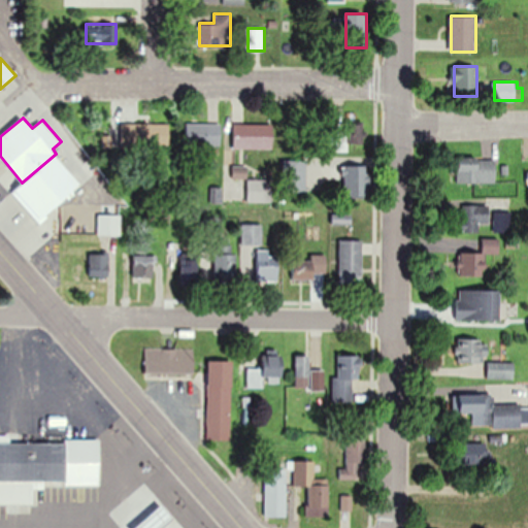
[(168,123),(125,123),(125,144),(168,144),(168,123)]
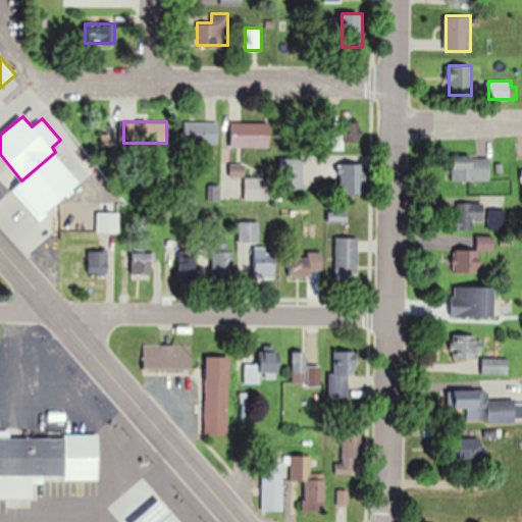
[(218,121),(184,121),(184,145),(218,145),(218,121)]
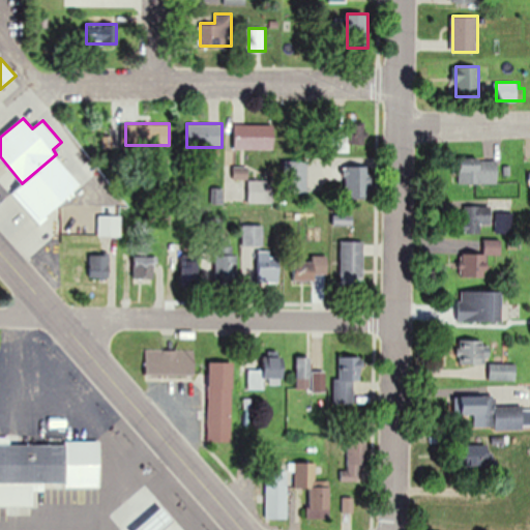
[(274,124),(234,124),(234,148),(274,148),(274,124)]
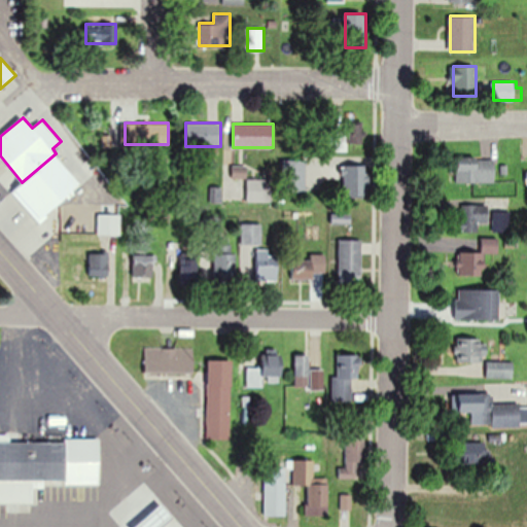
[(349,151),(349,144),(364,144),(364,124),(345,124),(345,130),(337,130),(337,151),(349,151)]
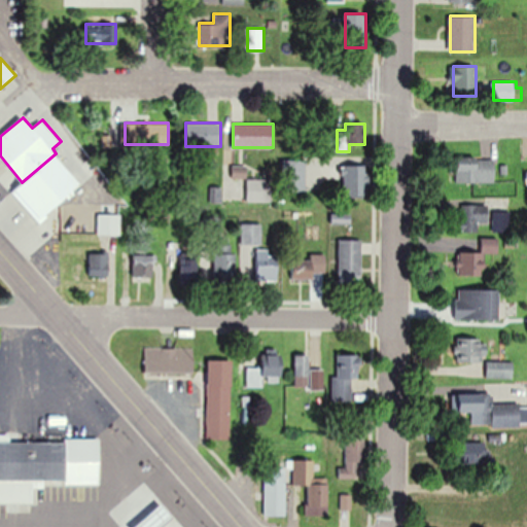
[(495,182),(495,157),(456,157),(456,182),(495,182)]
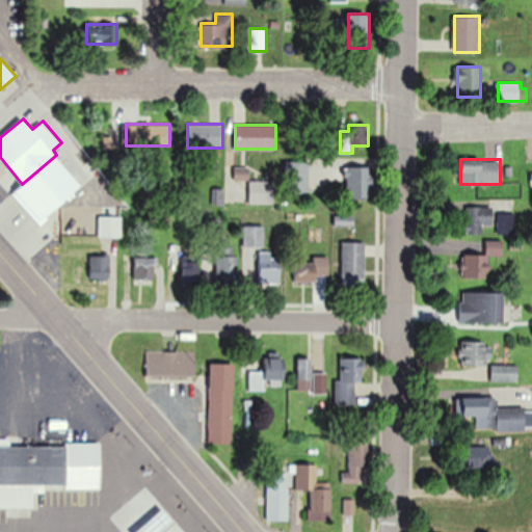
[(285,161),(285,193),(309,193),(309,161),(285,161)]
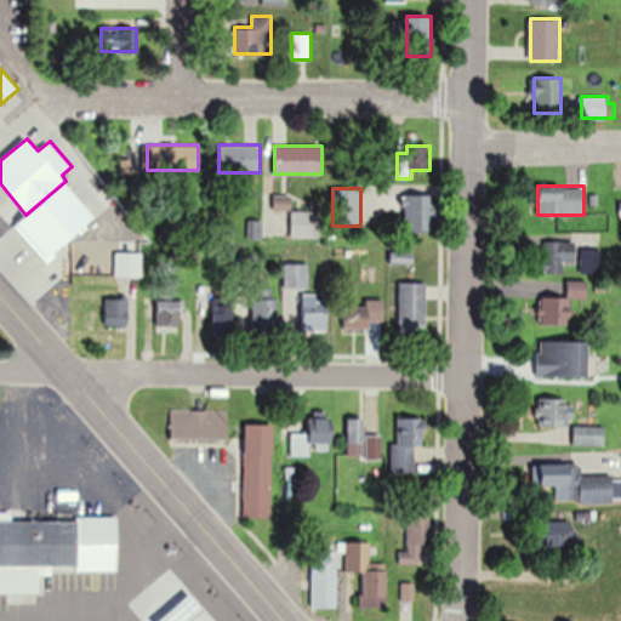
[(429,195),(404,195),(404,232),(429,232),(429,195)]
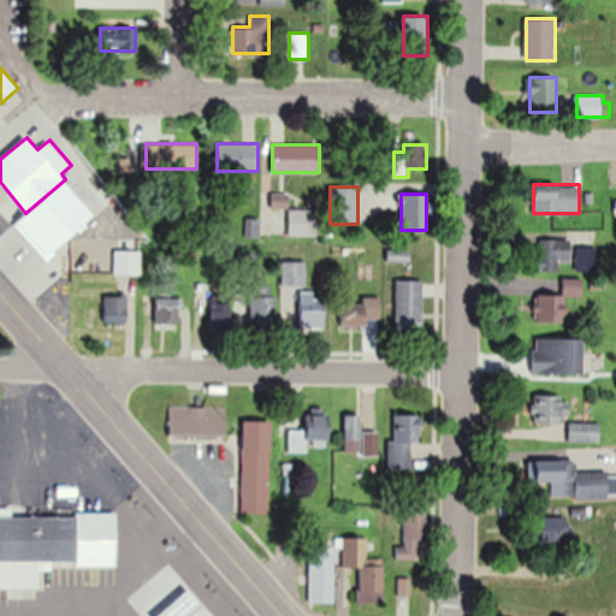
[(318,235),(318,208),(290,208),(290,235),(318,235)]
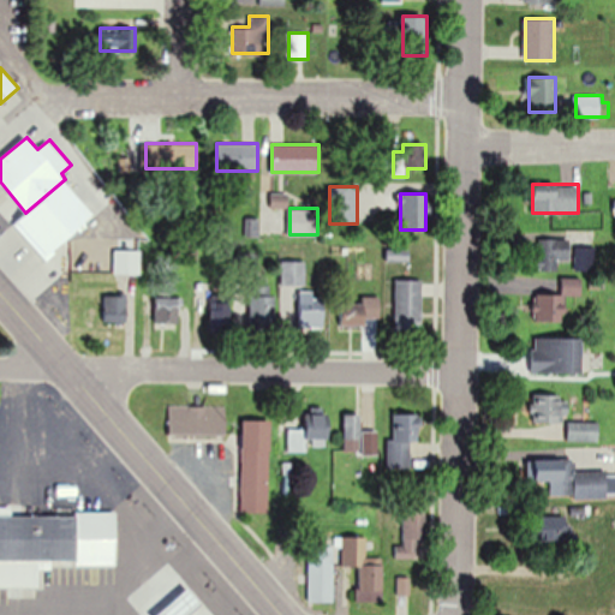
[(559,269),(559,263),(571,263),(571,239),(538,239),(538,269),(559,269)]
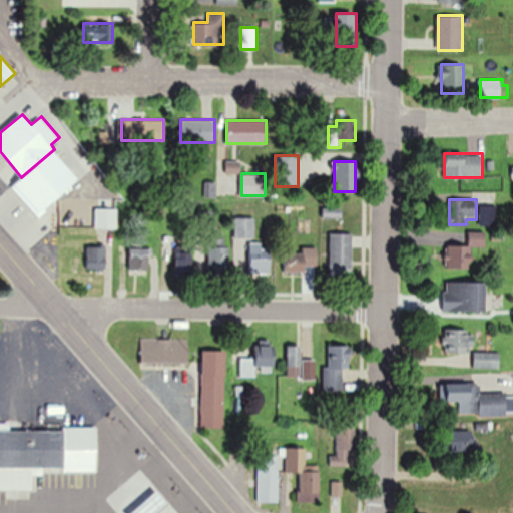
[(495,225),(495,205),(480,205),(480,225),(495,225)]
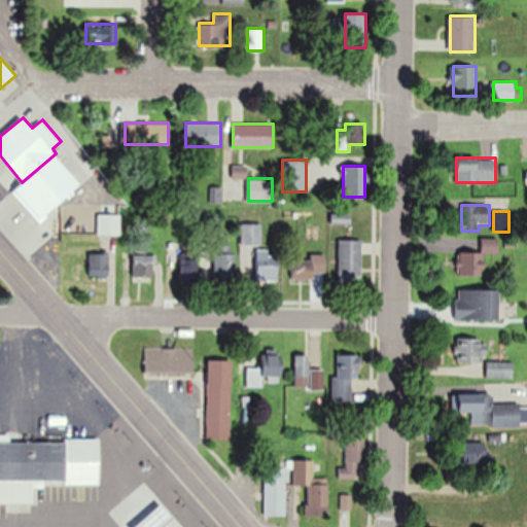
[(98,234),(118,234),(118,215),(98,215),(98,234)]
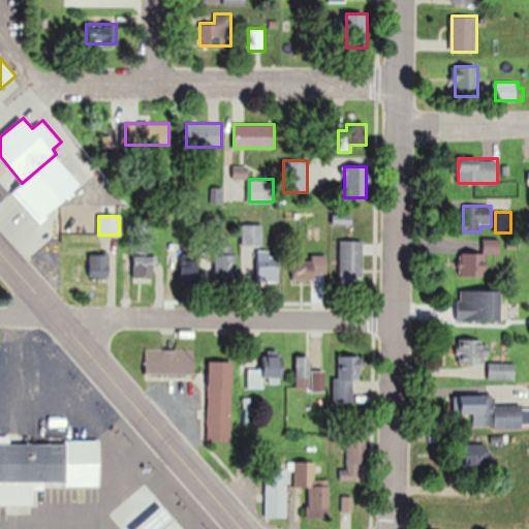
[(460,277),(487,278),(488,251),(500,251),(500,240),(483,240),(483,254),(461,253),(460,277)]
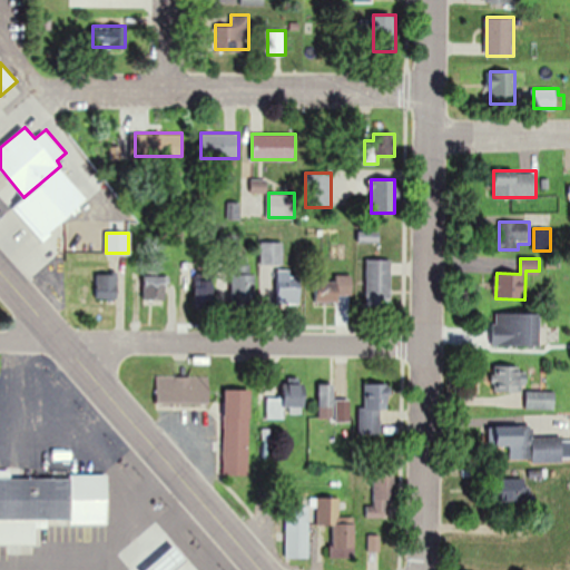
[(392,259),(367,259),(367,306),(392,306),(392,259)]
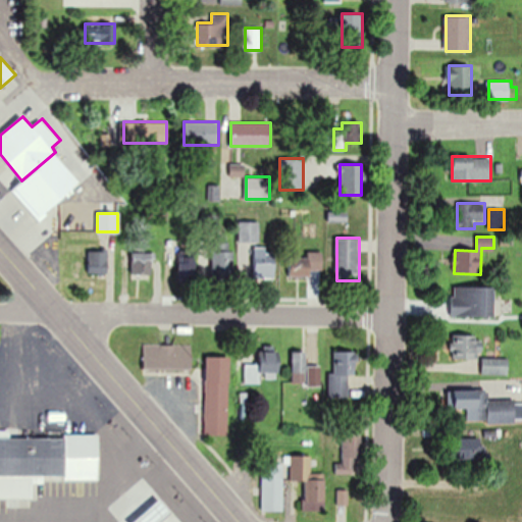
[(276,278),(276,247),(255,247),(255,278),(276,278)]
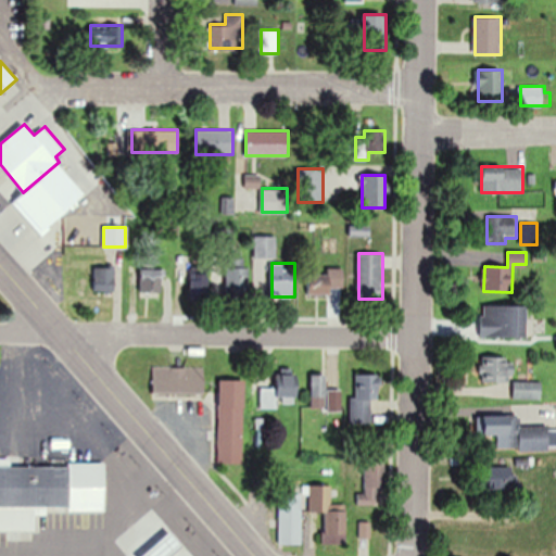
[(113,288),(113,267),(96,267),(96,288),(113,288)]
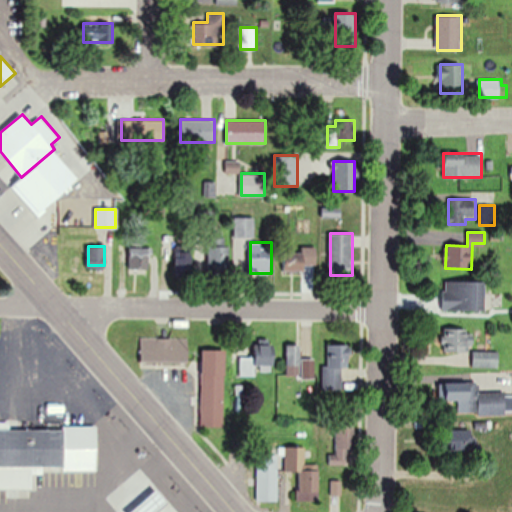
[(129,272),(149,272),(149,246),(129,246),(129,272)]
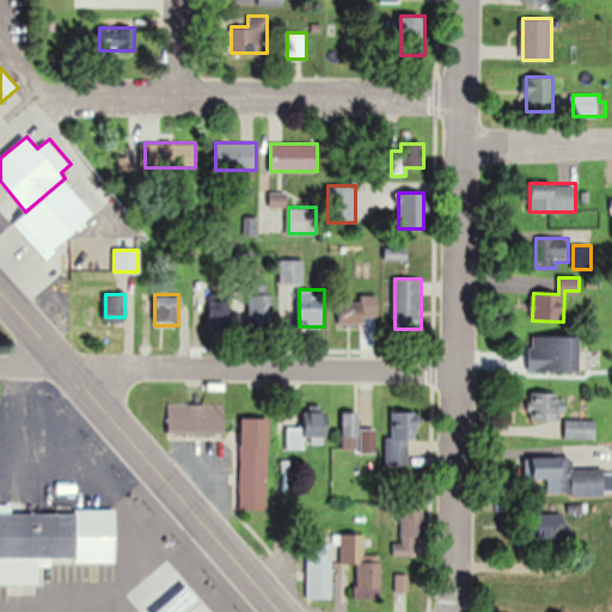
[(249,328),(274,328),(274,294),(249,294),(249,328)]
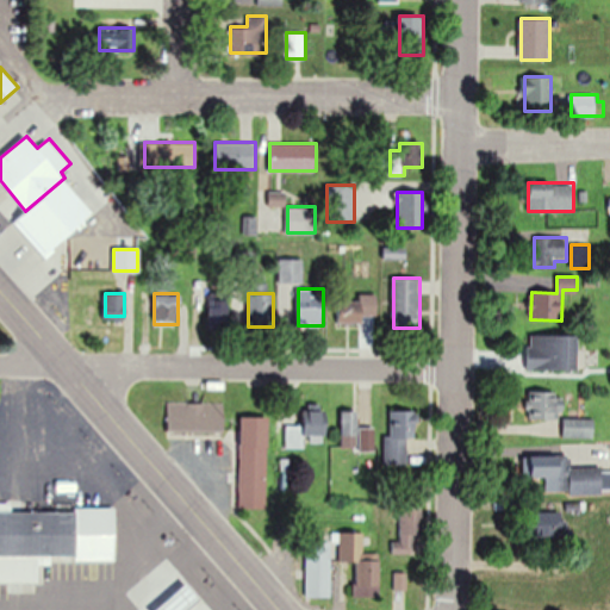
[(378,293),(359,293),(359,299),(338,299),(338,323),(378,323),(378,293)]
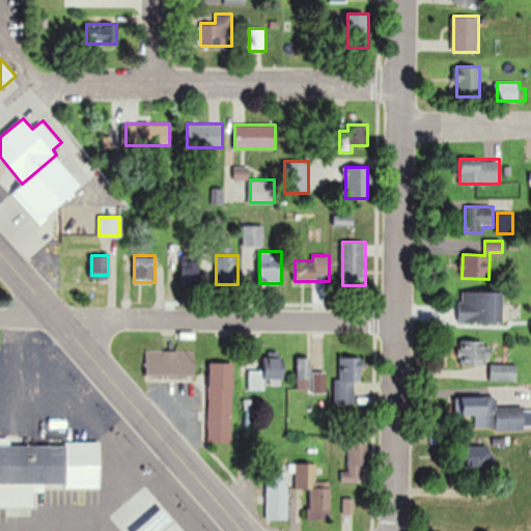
[(183,284),(202,284),(202,260),(183,260),(183,284)]
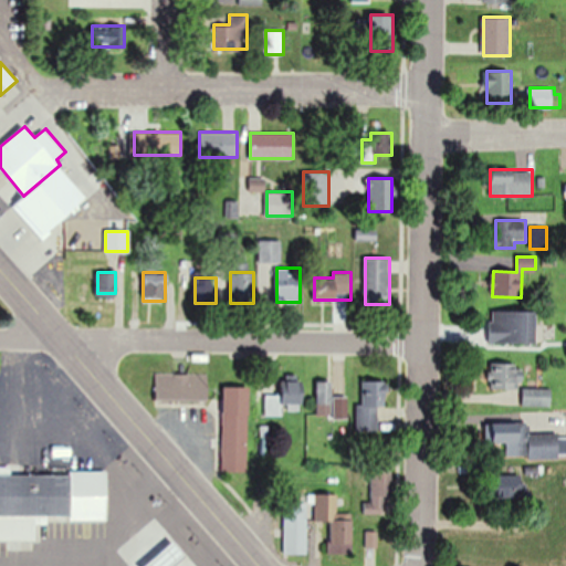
[(537,344),(537,312),(490,312),(490,344),(537,344)]
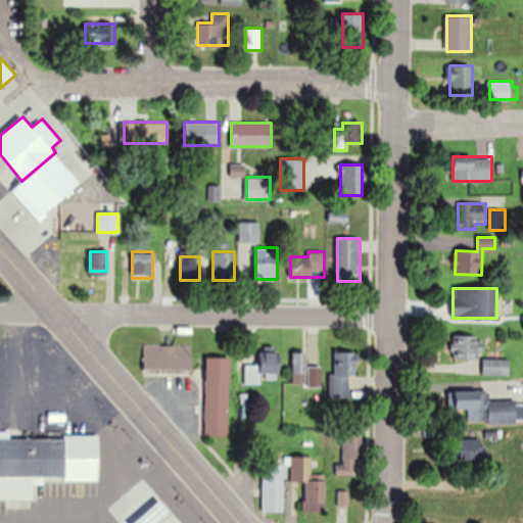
[(481,335),(453,335),(453,360),(481,360),(481,335)]
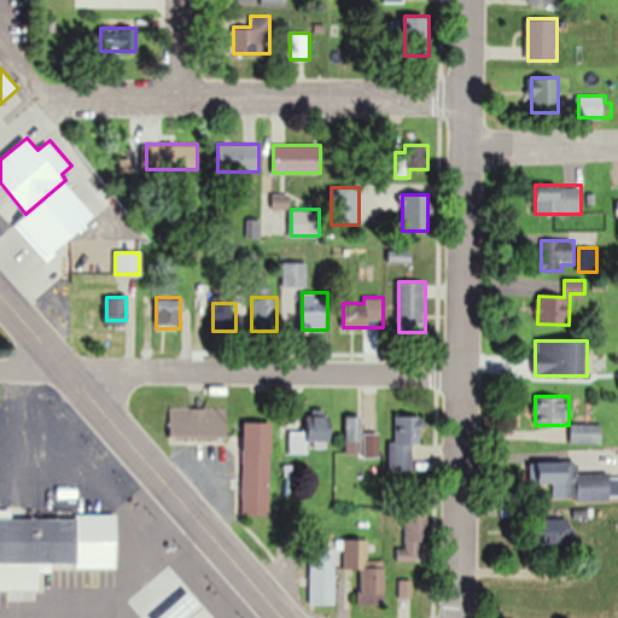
[(170,408),(170,437),(227,437),(227,408),(170,408)]
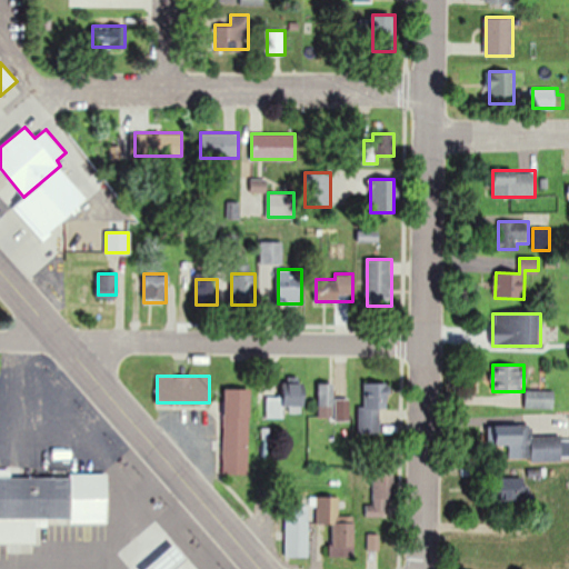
[(282,409),(305,409),(305,382),(282,382),(282,409)]
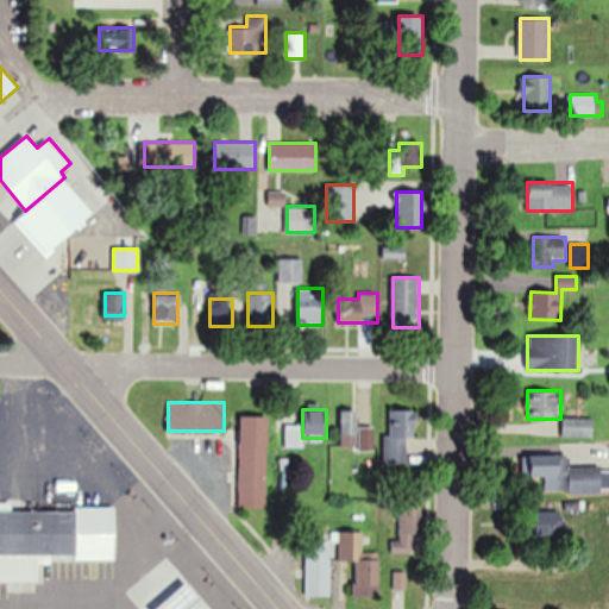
[(340,445),(360,445),(360,409),(340,409),(340,445)]
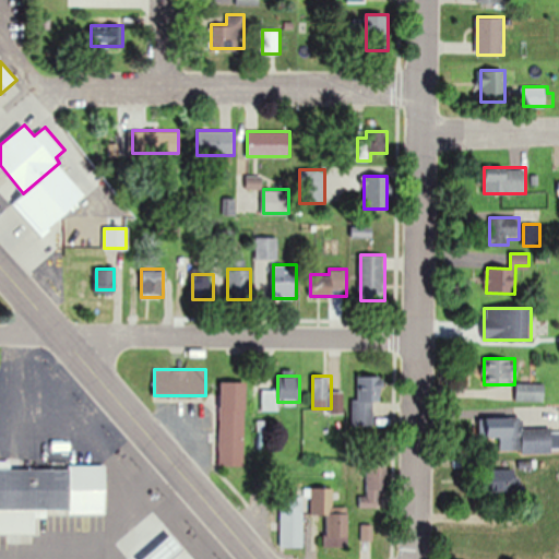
[(353,427),(379,427),(379,376),(353,376),(353,427)]
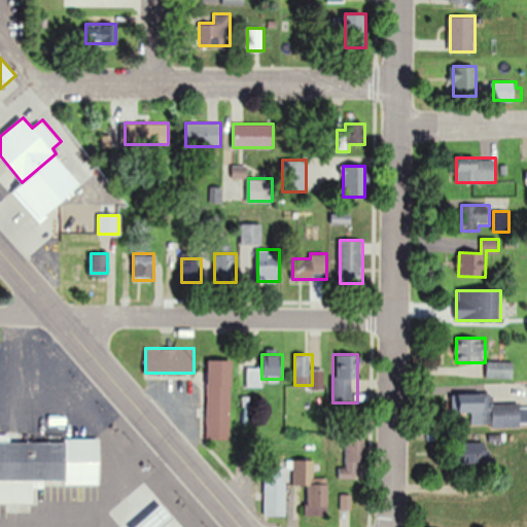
[(487,378),(514,378),(514,361),(487,361),(487,378)]
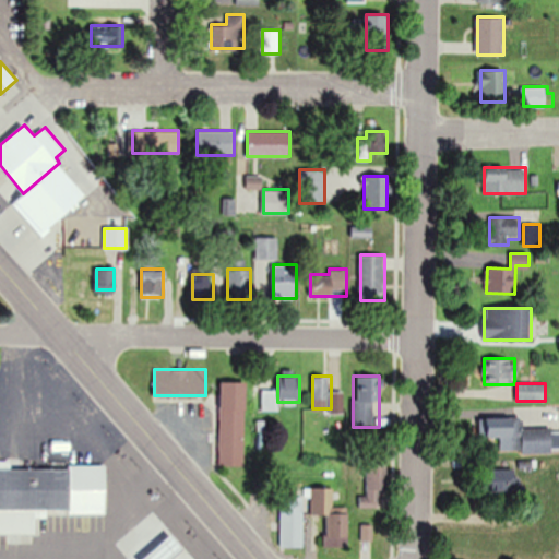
[(219,467),(244,467),(244,405),(219,405),(219,467)]
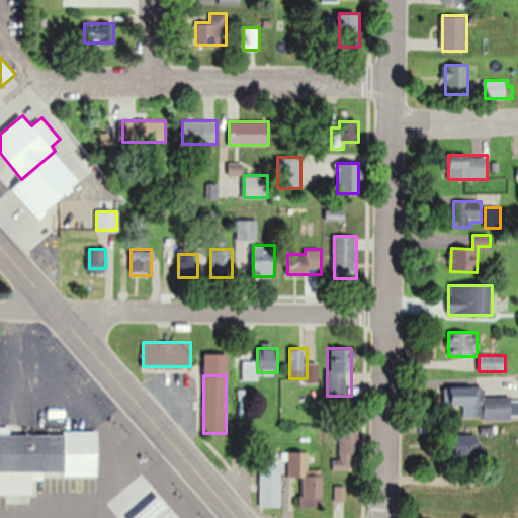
[(462,418),(485,418),(485,386),(451,386),(451,406),(462,406),(462,418)]
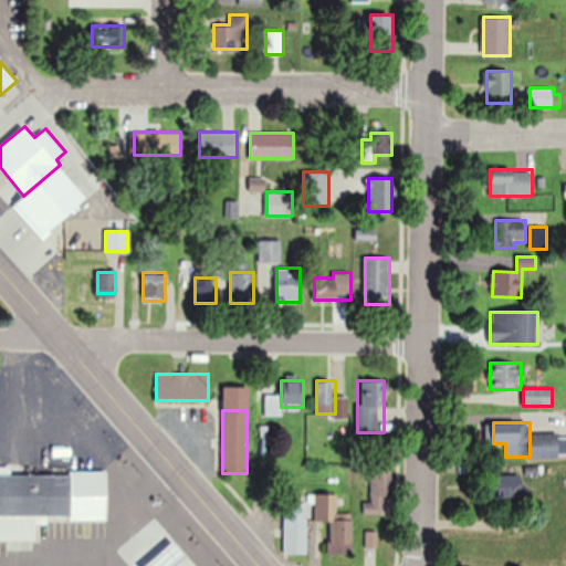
[(365,514),(387,514),(387,471),(371,471),(371,501),(365,501),(365,514)]
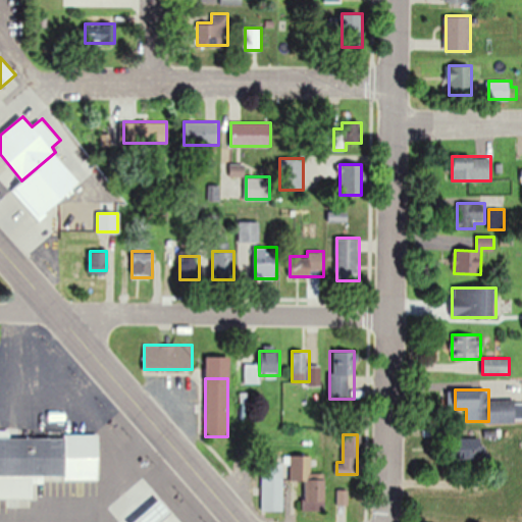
[(0,437),(0,500),(37,500),(36,481),(98,480),(98,436),(0,437)]
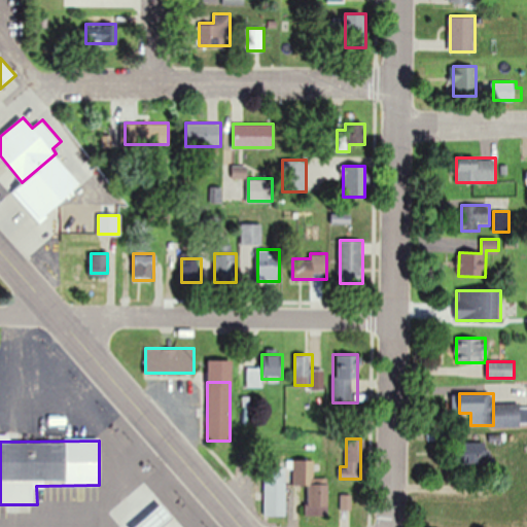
[(487,464),(487,443),(460,443),(460,464),(487,464)]
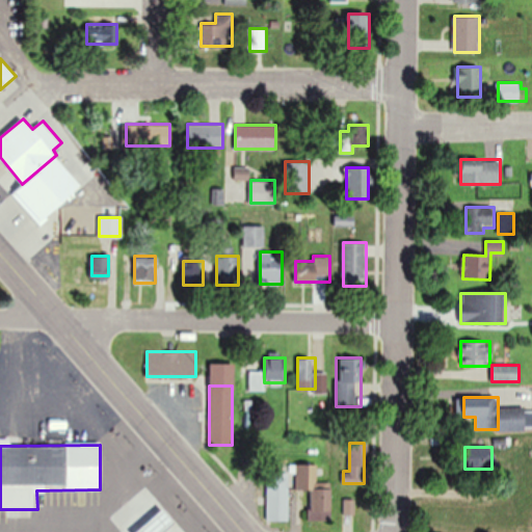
[(296,489),(312,490),(311,521),(333,521),(333,488),(317,488),(317,464),(296,464),(296,489)]
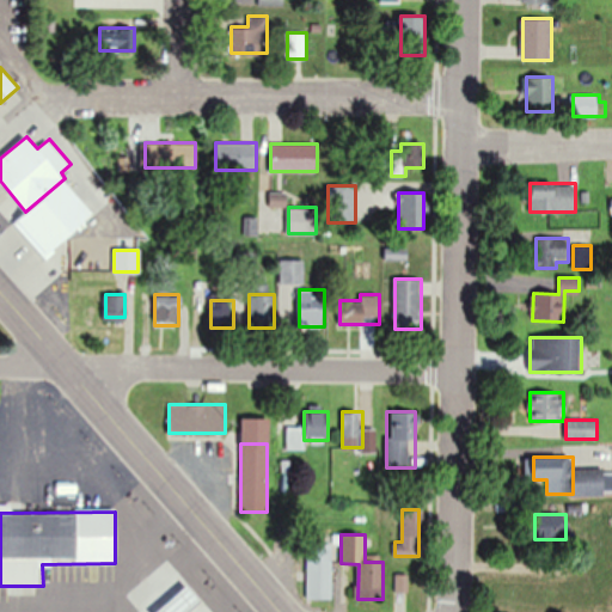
[(332,600),(332,542),(307,542),(307,600),(332,600)]
